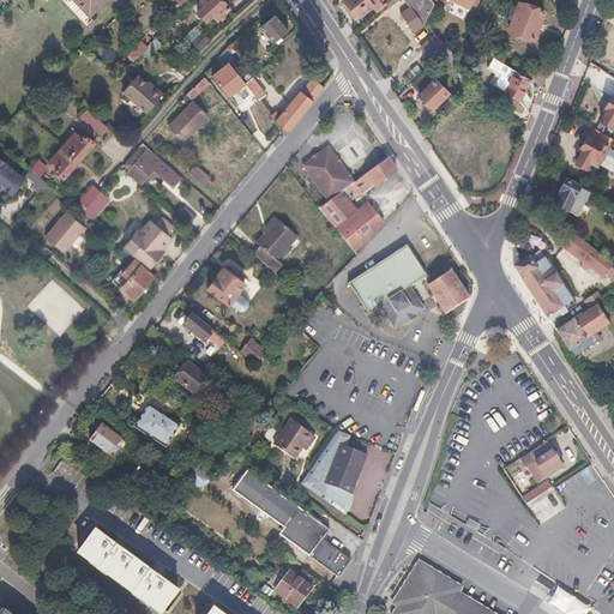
[(71,0),(89,17),(104,0),(71,0)]
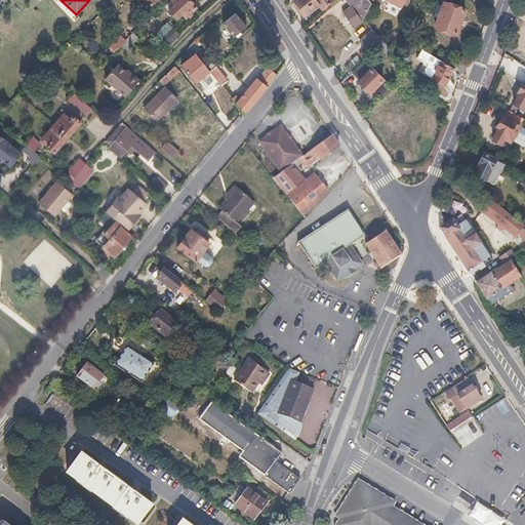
[(189,0),(173,0),(172,1),(175,4),(169,10),(176,18),(183,13),(187,17),(197,8),(189,0)]
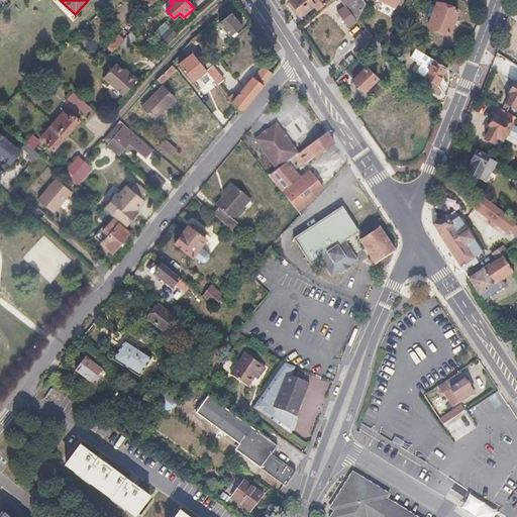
[(329,0),(328,0),(293,0),(291,2),(302,15),(314,5),(318,10),(329,0)]
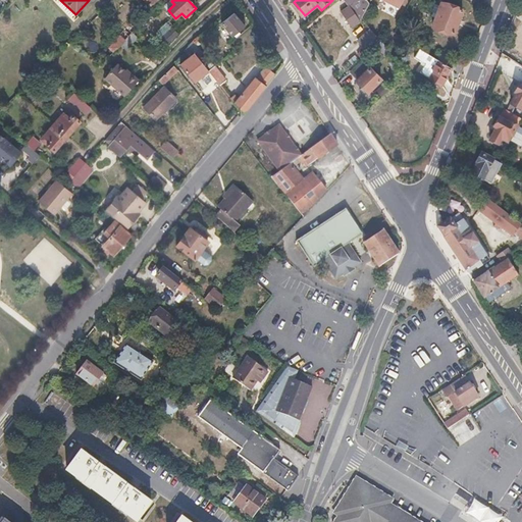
[(348,0),(351,3),(349,5),(341,11),(353,28),(361,20),(362,18),(369,3),(366,0),(348,0)]
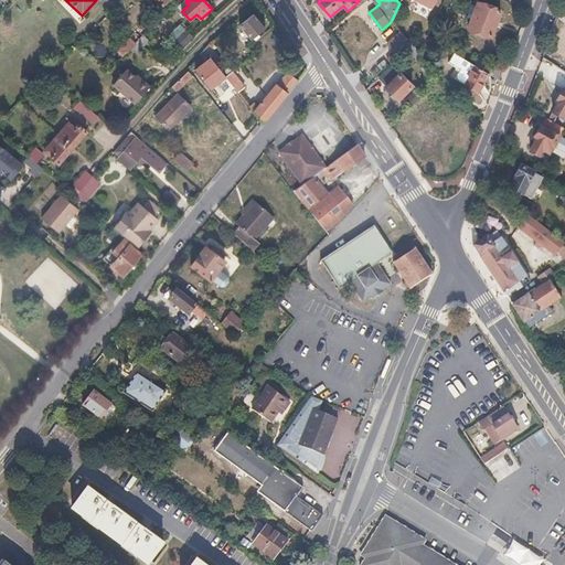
[(189,4),(185,1),(179,8),(182,11),(189,4)]
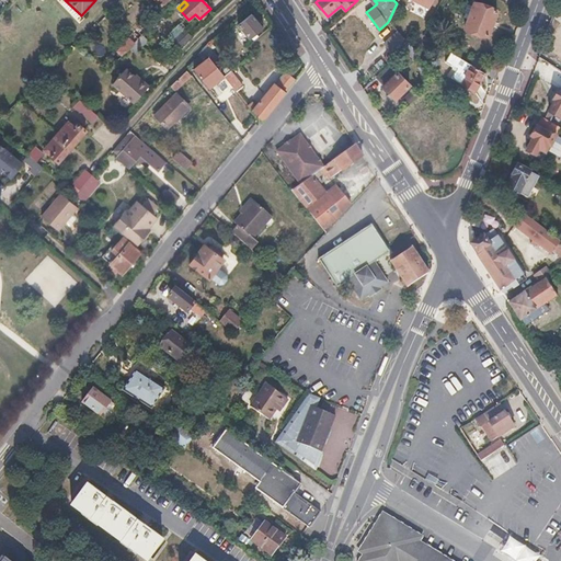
[(497,11),(473,2),(465,26),(488,35),(497,11)]
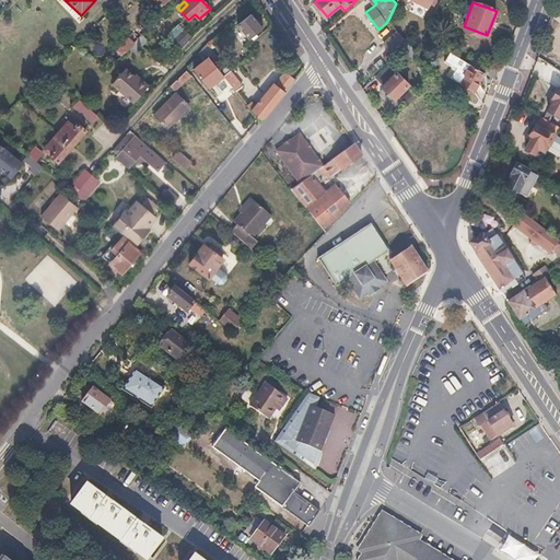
[(251,13),(237,24),(249,38),(263,27),(251,13)]
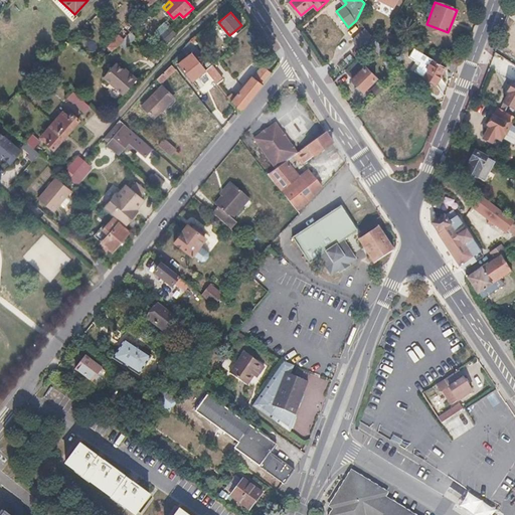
[(514,53),(514,19),(500,44),(514,53)]
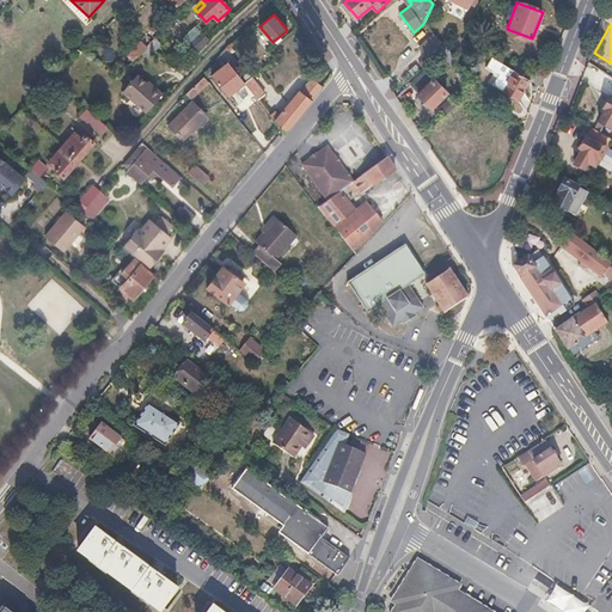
[(196,25),(183,37),(196,50),(208,38),(196,25)]
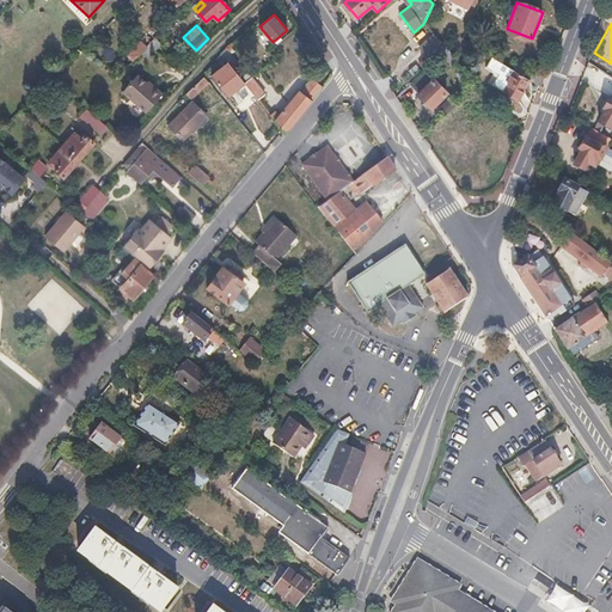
[(444,43),(436,35),(421,48),(428,56),(444,43)]
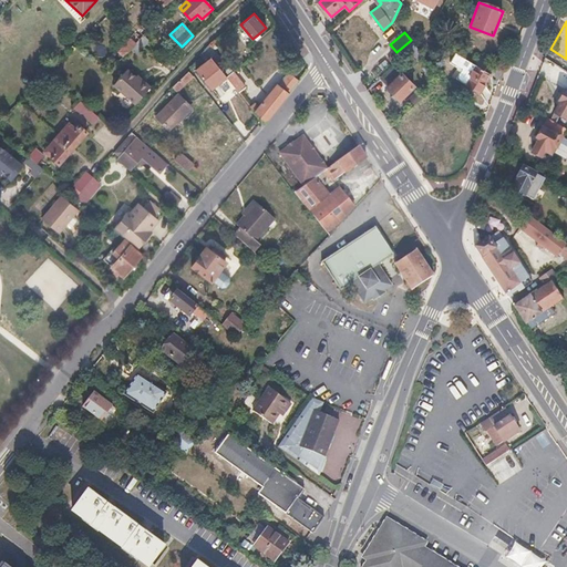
[(147,40),(144,35),(137,42),(142,45),(147,40)]
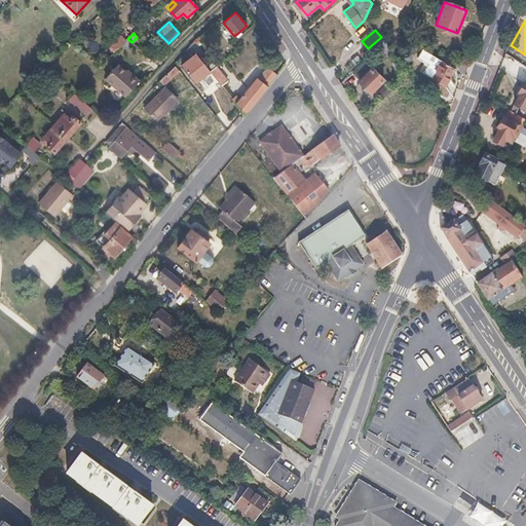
[(126,40),(121,36),(110,48),(115,52),(122,45),(126,40)]
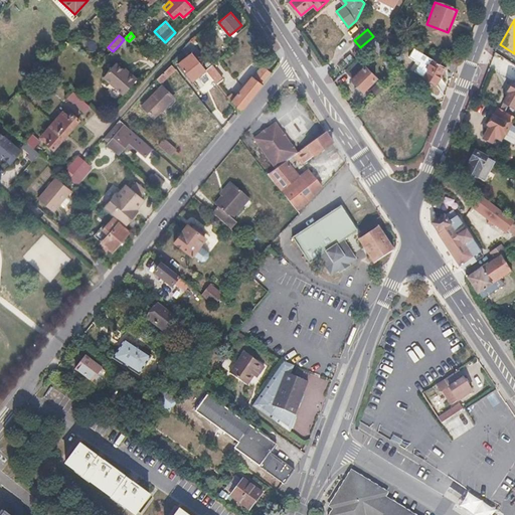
[(125,38),(124,39),(120,44),(123,47),(129,41),(125,38)]
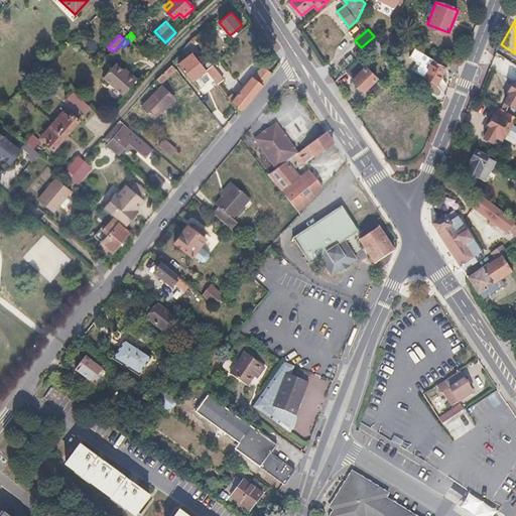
[(378,40),(373,44),(382,54),(387,49),(378,40)]
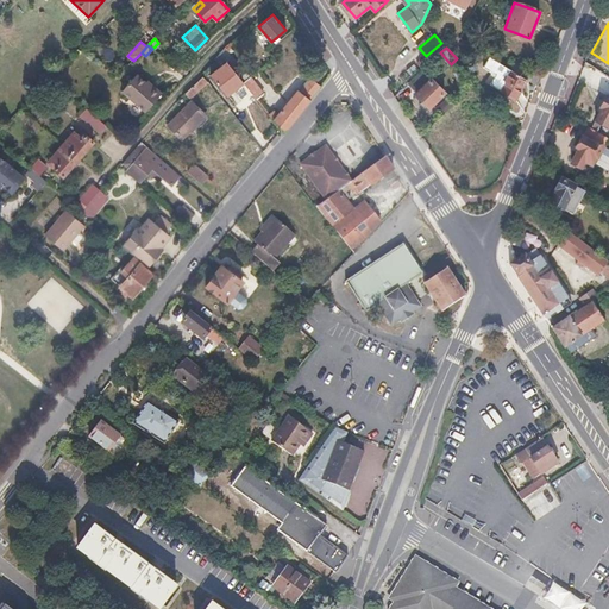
[(483,69),(495,76),(489,85),(500,90),(498,92),(515,101),(522,90),(520,89),(526,81),(518,75),(489,57),(483,69)]
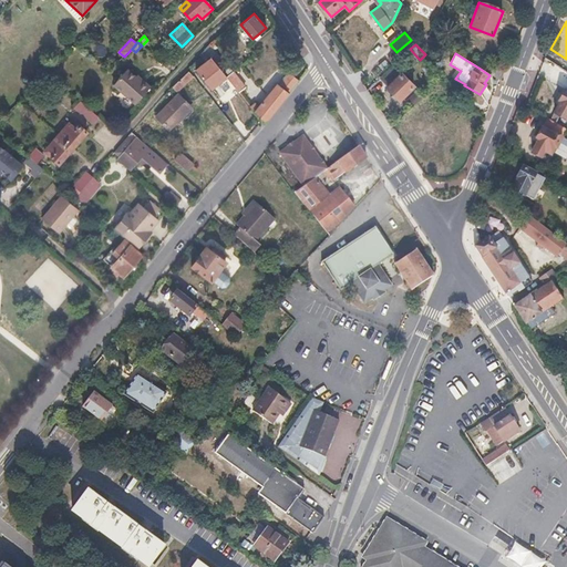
[(213,61),(197,72),(212,90),(226,78),(213,61)]
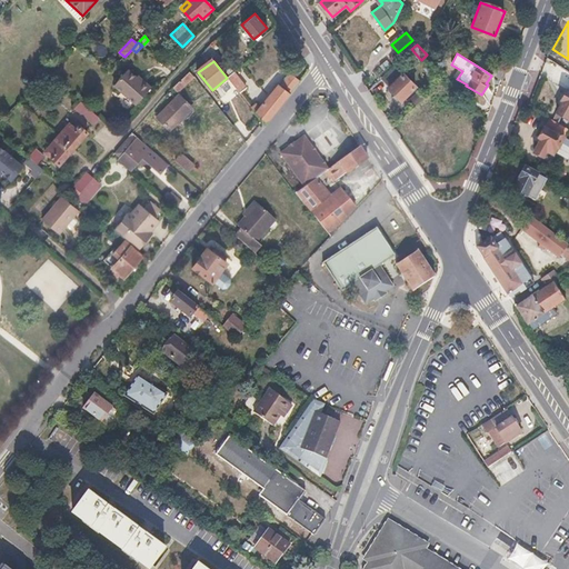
[(489,62),(483,70),(491,76),(499,80),(505,71),(489,62)]
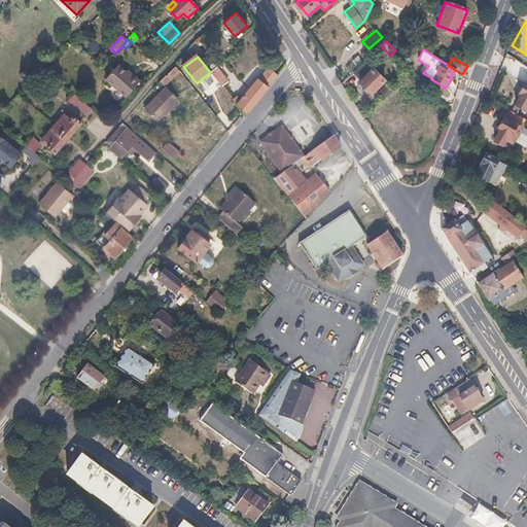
[(374,61),(360,74),(364,78),(360,82),(372,94),(385,80),(374,69),(378,65),(374,61)]
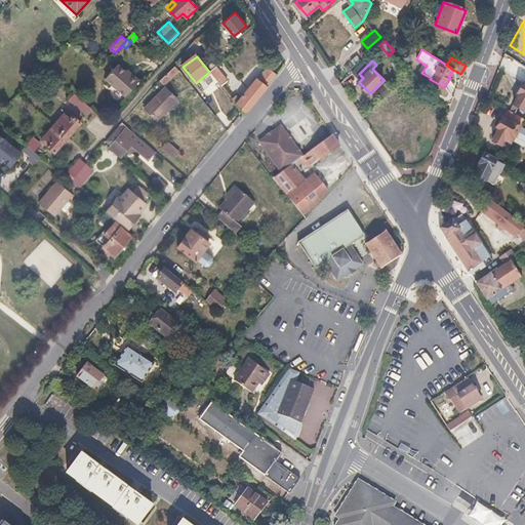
[(117,65),(105,78),(124,96),(139,80),(131,73),(129,76),(125,72),(117,65)]
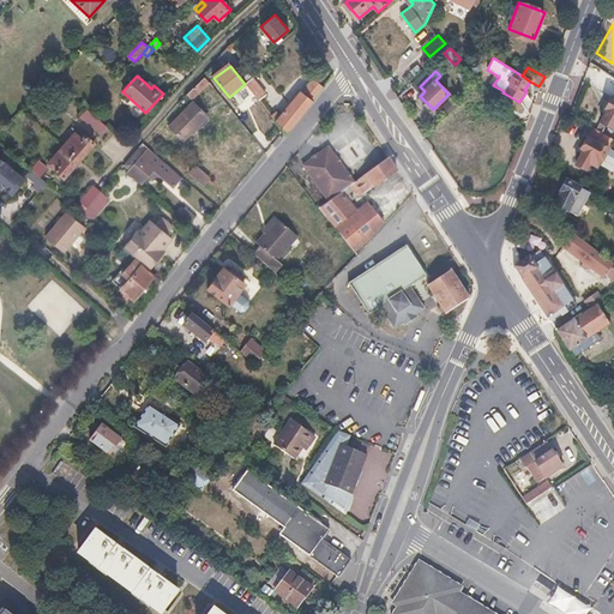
[(253,77),(245,84),(258,101),(266,94),(253,77)]
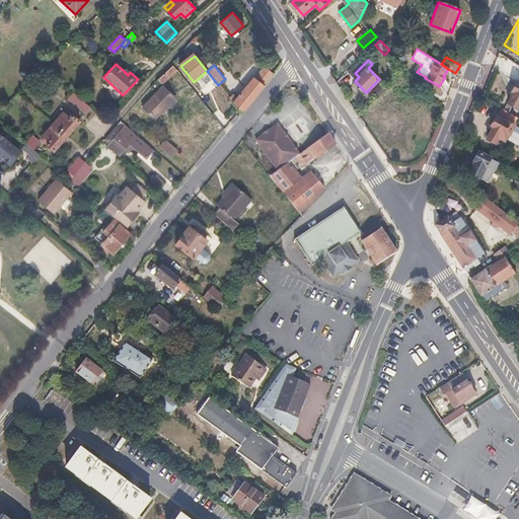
[(255,78),(254,77),(238,98),(233,95),(228,99),(233,105),(239,112),(241,114),(273,74),(265,67),(255,78)]
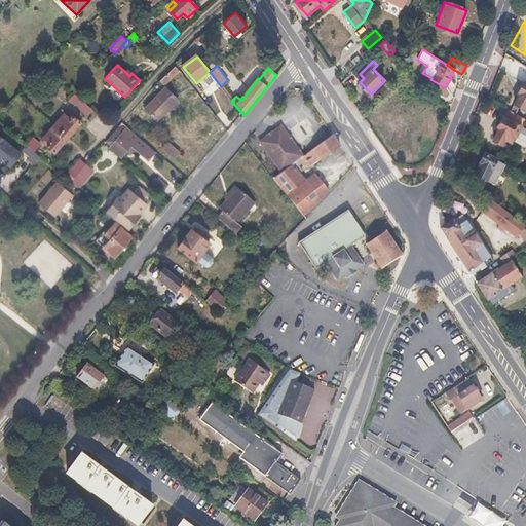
[(181,74),(177,69),(160,81),(164,86),(181,74)]
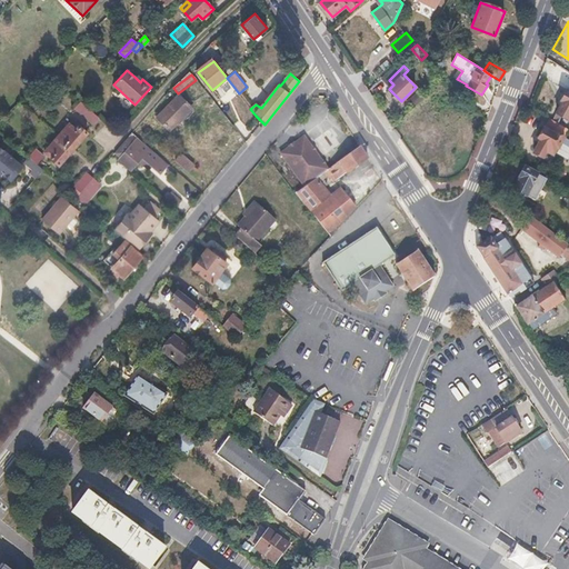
[(560,101),(561,102),(556,112),(568,120),(568,92),(566,91),(560,101)]
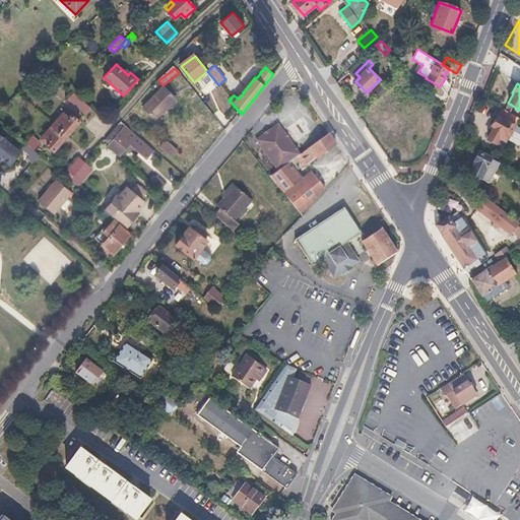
[(175,100),(163,87),(142,108),(154,119),(175,100)]
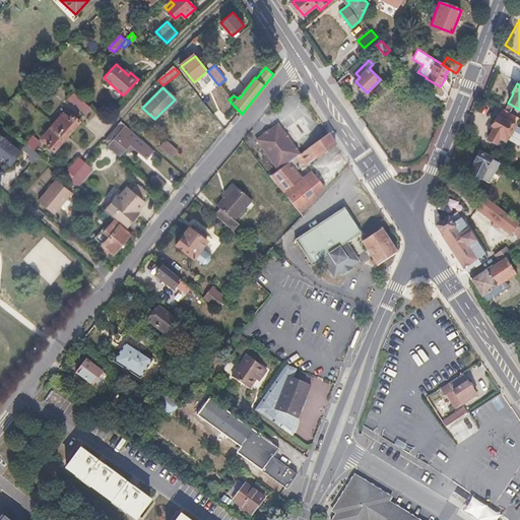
[(67,100),(85,114),(91,106),(73,91),(67,100)]
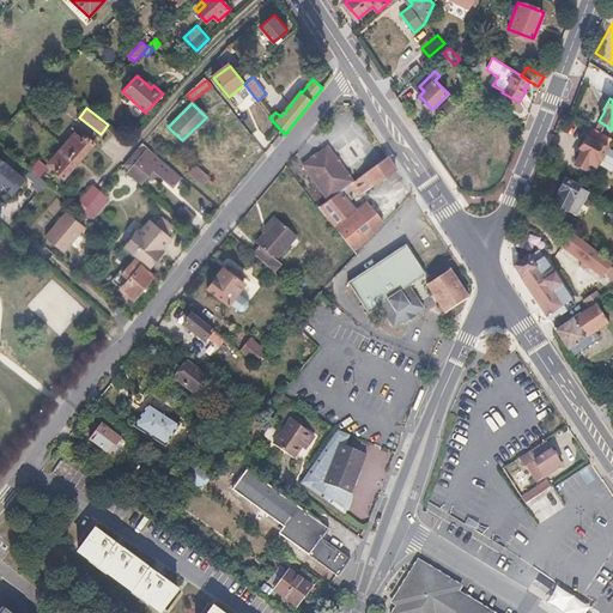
[(583,137),(576,147),(578,149),(572,162),(582,168),(587,162),(593,164),(596,158),(599,159),(605,147),(599,144),(602,137),(589,128),(584,138),(583,137)]
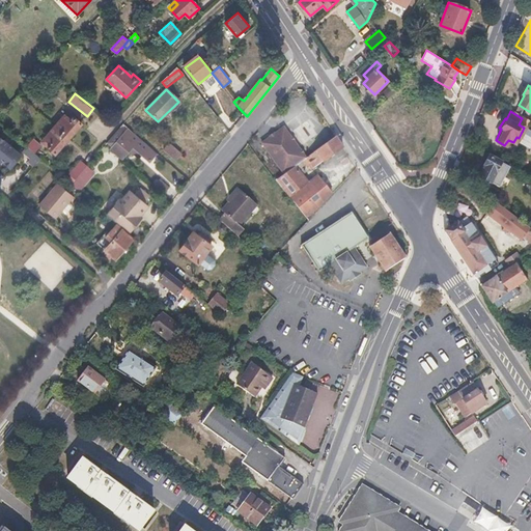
[(70,121),(66,118),(57,130),(68,139),(81,124),(74,118),(70,121)]
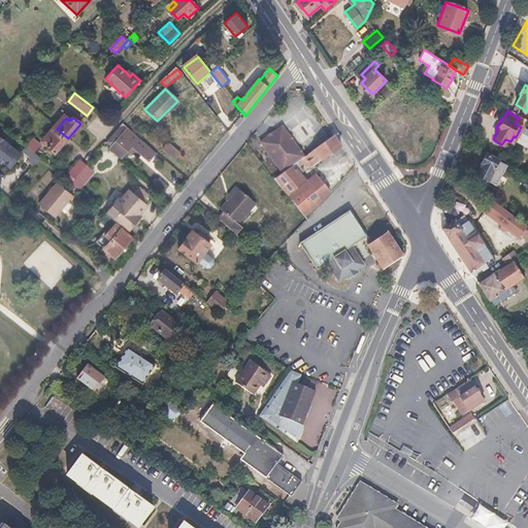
[(284,126),(261,141),(283,172),(288,168),(302,159),(305,157),(284,126)]
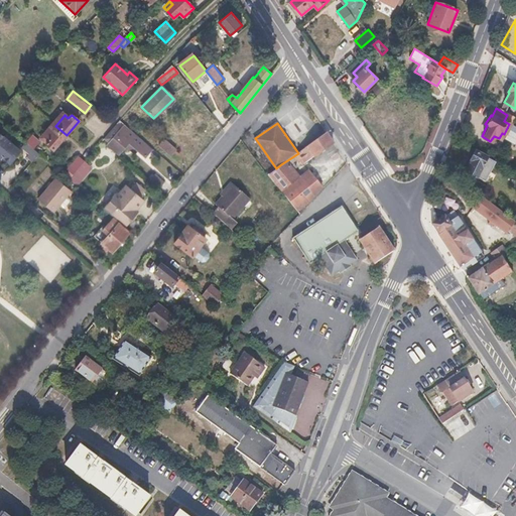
[(115,135),(119,139),(113,147),(121,153),(125,147),(128,150),(133,145),(148,158),(154,150),(124,124),(115,135)]
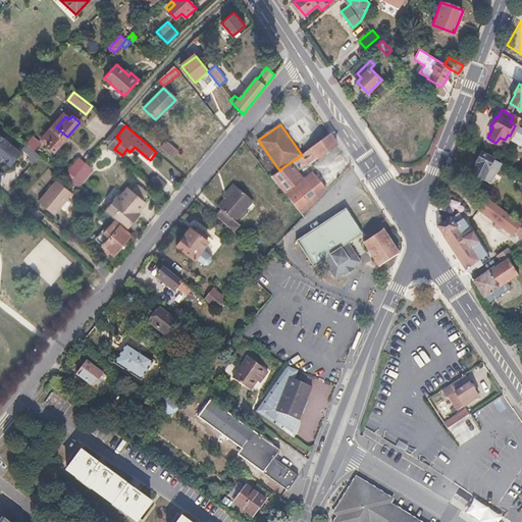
[(67,137),(56,127),(48,137),(51,140),(46,146),(53,153),(67,137)]
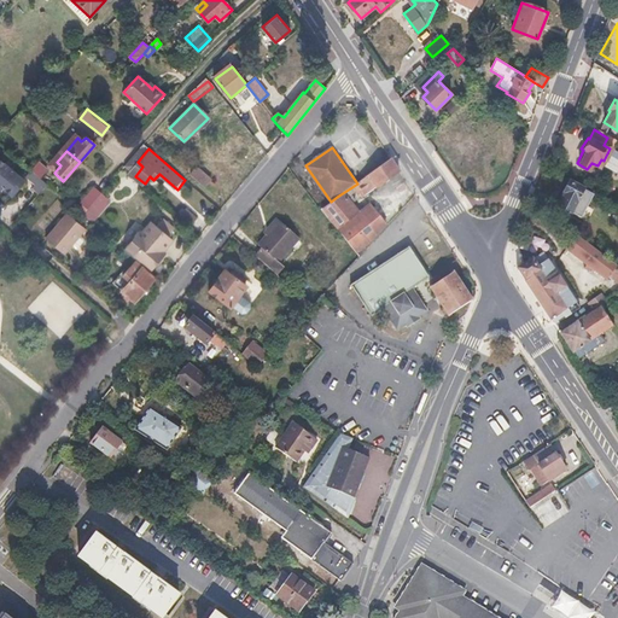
[(400,170),(392,158),(357,184),(366,196),(400,170)]
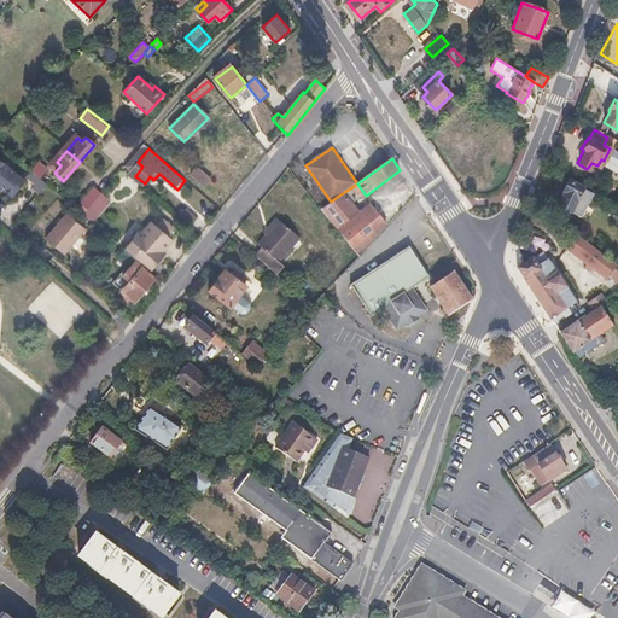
[(0,159),(0,185),(3,187),(12,196),(24,181),(0,159)]
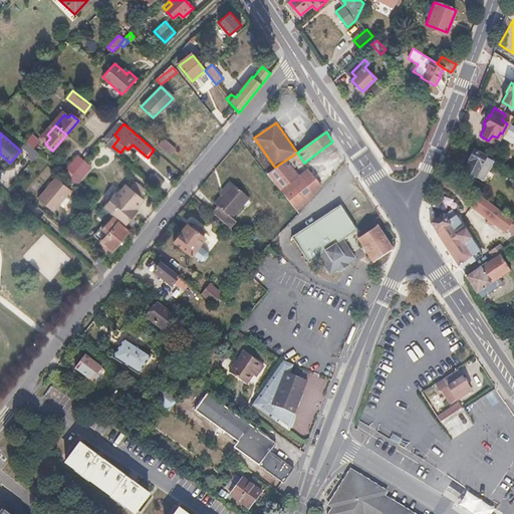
[(33,159),(38,153),(33,148),(40,140),(32,134),(20,148),(33,159)]
